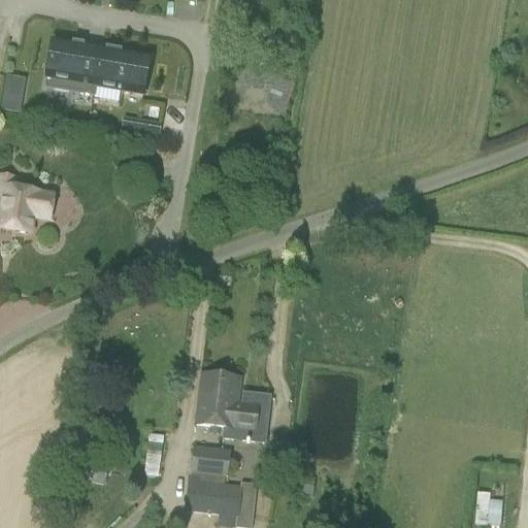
[(96,88),(143,96),(150,59),(100,51),(99,57),(83,55),(85,47),(54,42),(46,79),(75,85),(73,95),(94,98),(96,88)]
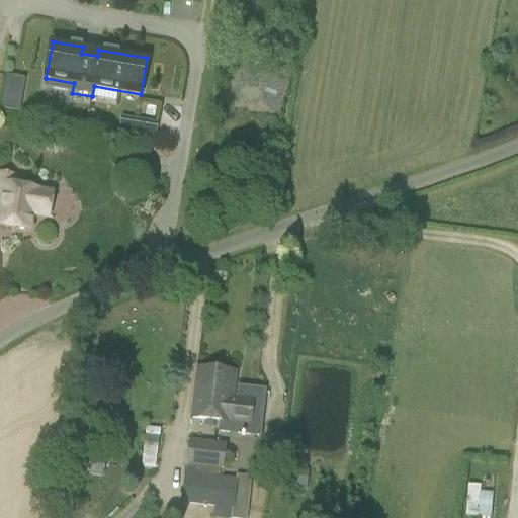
[(3,93),(0,110),(19,113),(22,97),(3,93)]
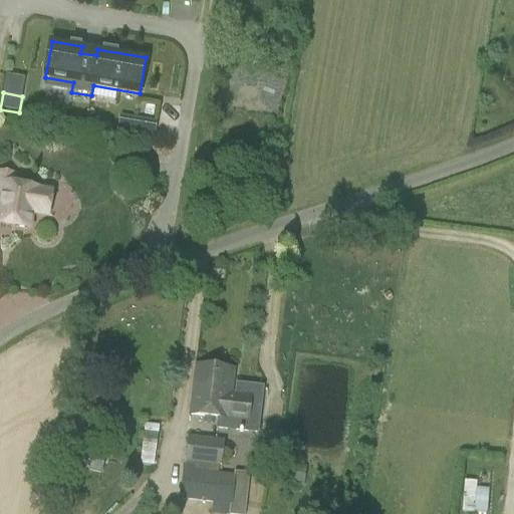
[(131,118),(127,137),(154,141),(157,122),(131,118)]
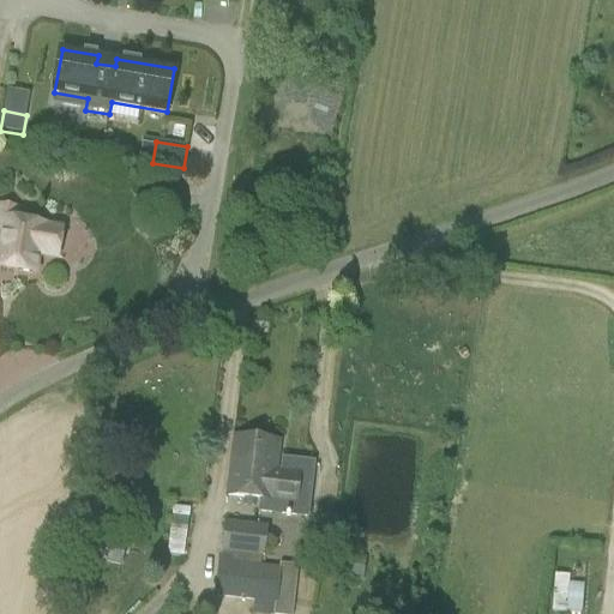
[(40,256),(47,257),(58,259),(62,230),(19,223),(22,209),(0,205),(0,268),(36,275),(40,256)]
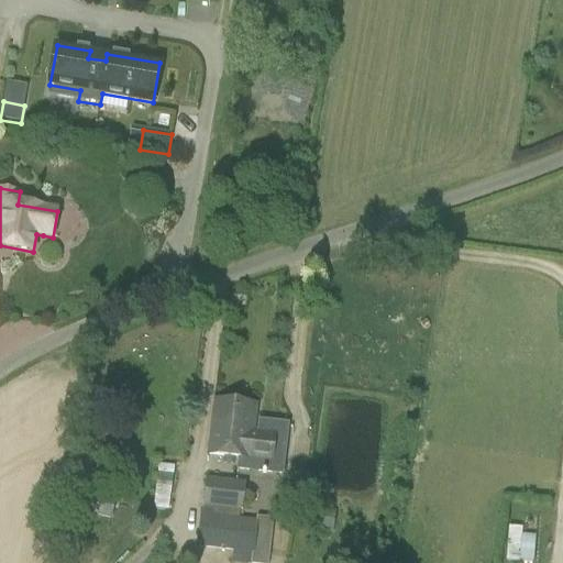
[(254,432),(256,407),(214,401),(208,456),(251,461),(251,462),(272,464),(275,435),(254,432)]
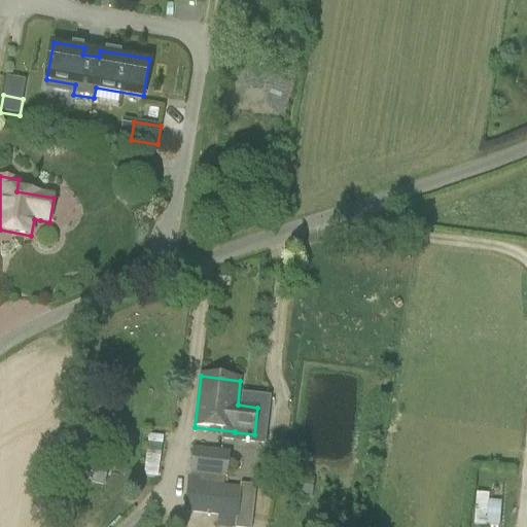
[(81,427),(80,440),(97,441),(98,428),(81,427)]
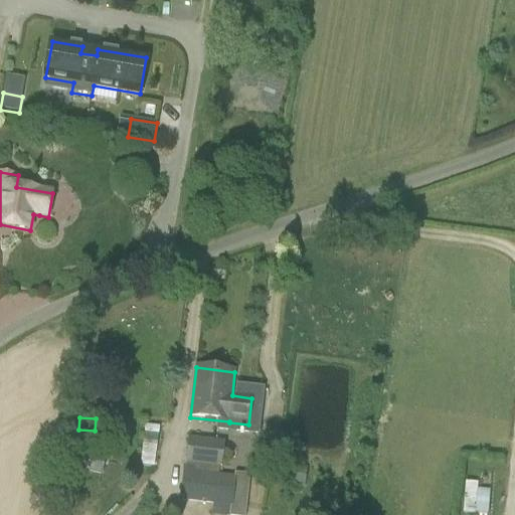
[(225,443),(189,439),(182,502),(213,506),(211,514),(245,514),(246,506),(232,504),(235,477),(218,475),(219,469),(221,469),(225,443)]
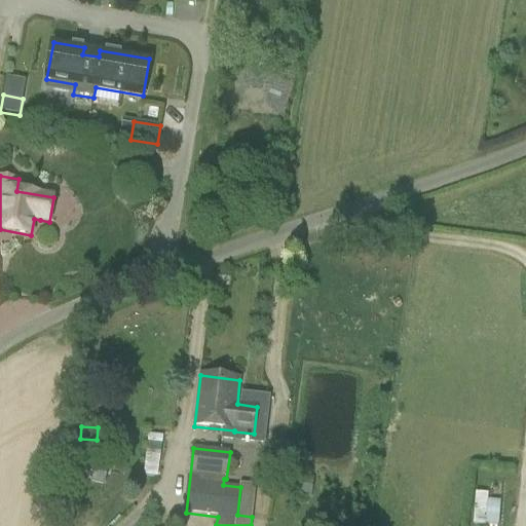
[(87,460),(82,481),(104,486),(109,465),(87,460)]
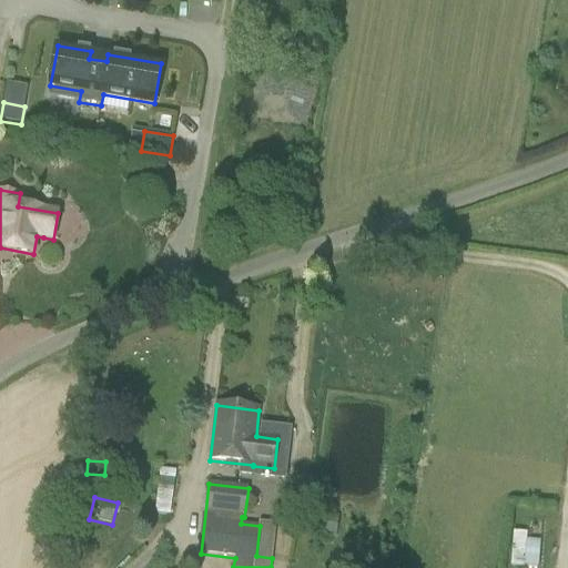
[(326,517),(324,536),(336,537),(338,519),(326,517)]
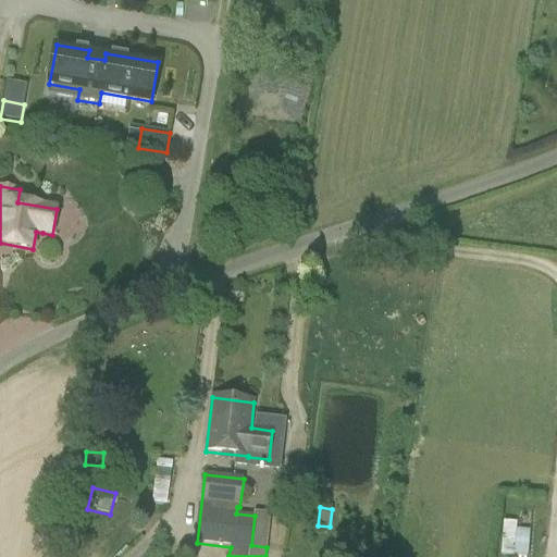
[(503,554),(531,555),(531,529),(518,529),(518,521),(504,521),(503,554)]
